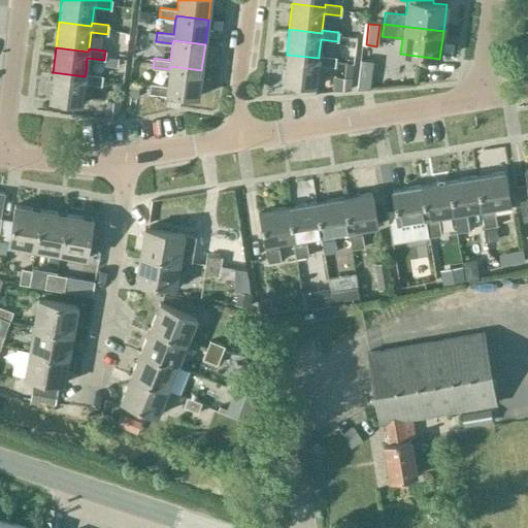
[(335,57),(319,55),(319,58),(287,55),(284,80),(316,85),(318,65),(334,67),(335,57)]
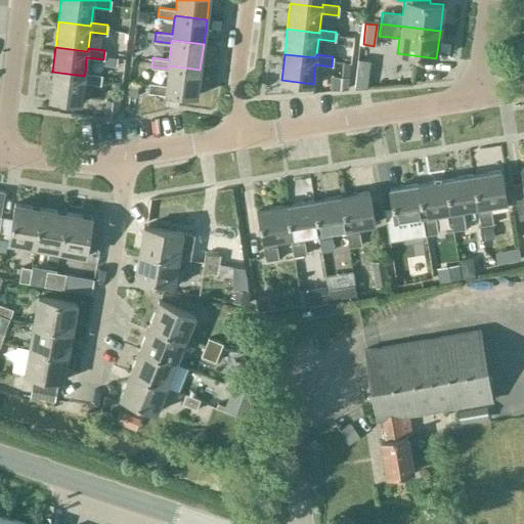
[(197,95),(200,70),(169,66),(168,69),(166,84),(149,82),(148,92),(166,94),(166,91),(197,95)]
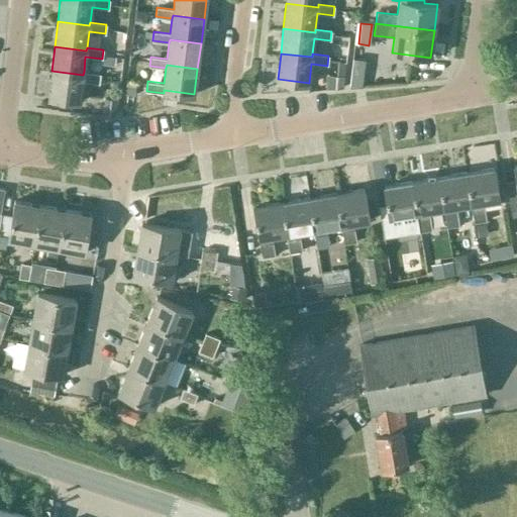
[(83,75),(52,71),(48,97),(80,101),(82,81),(99,83),(100,74),(84,72),(83,75)]
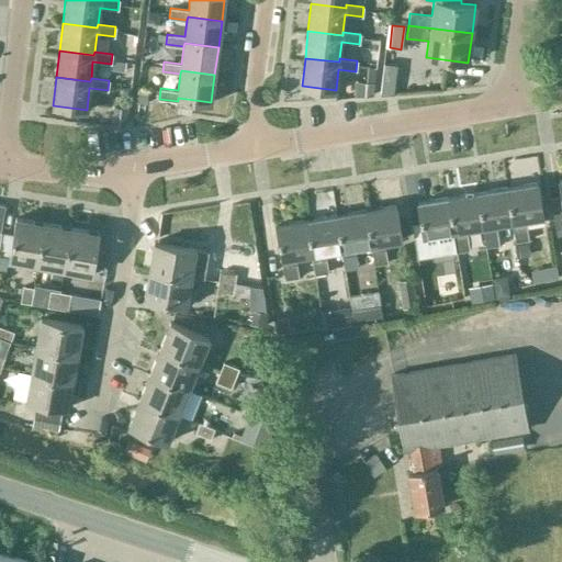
[(372,83),(356,82),(355,96),(372,94),(372,83)]
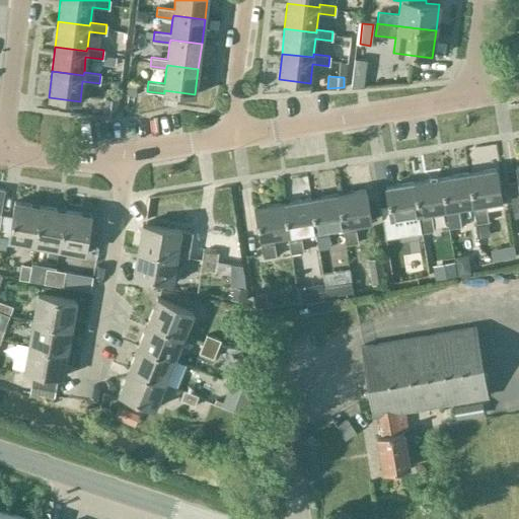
[(119,99),(106,98),(103,115),(117,116),(119,99)]
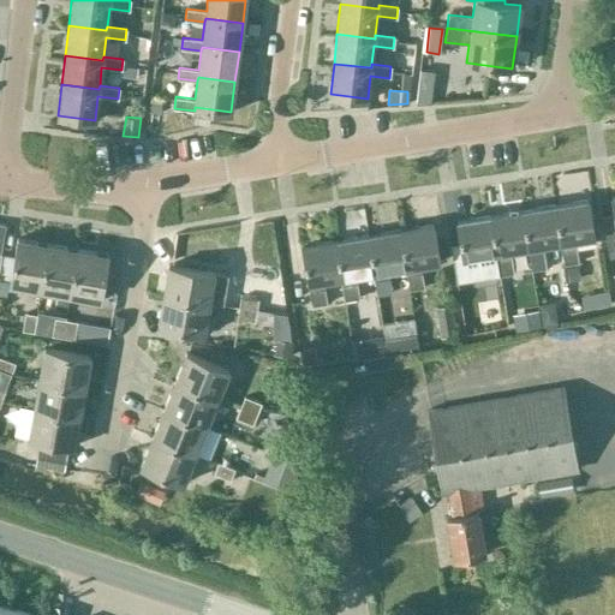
[(614,195),(610,196),(614,214),(602,216),(609,257),(614,256),(614,195)]
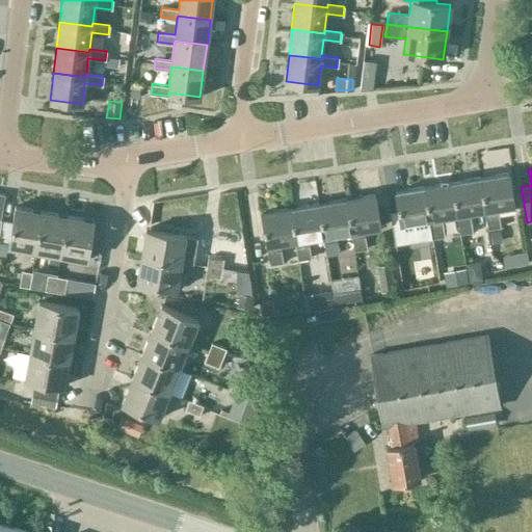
[(508,173),(479,177),(484,210),(487,229),(500,227),(497,208),(513,205),(508,173)]
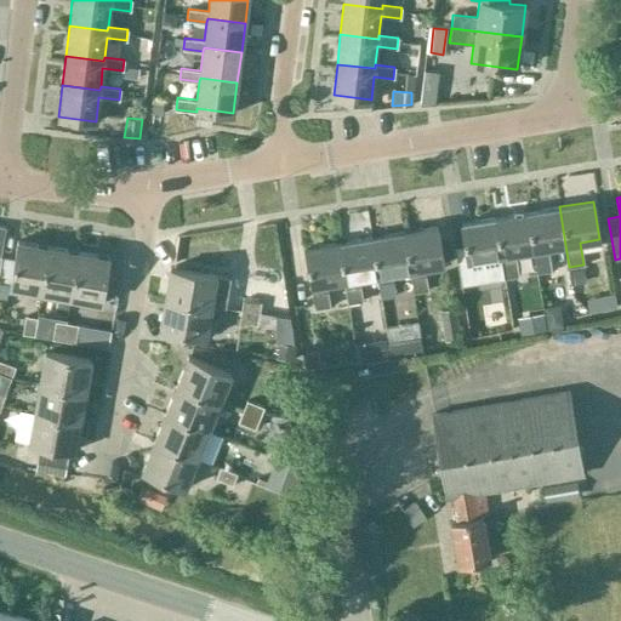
[(565,245),(559,206),(527,212),(533,250),(536,273),(551,271),(547,248),(565,245)]
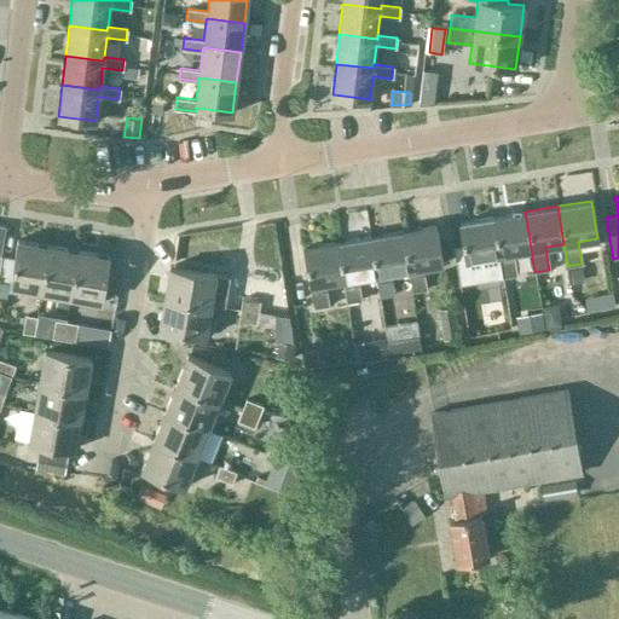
[(525,212),(492,217),(498,254),(502,277),(516,275),(513,253),(531,249),(525,212)]
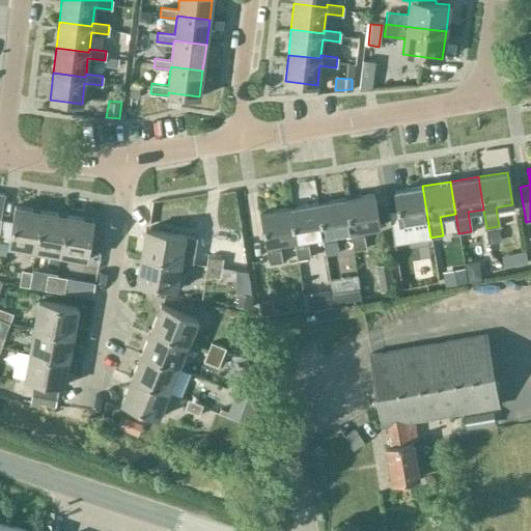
[(427,218),(422,186),(394,191),(402,242),(415,240),(412,221),(427,218)]
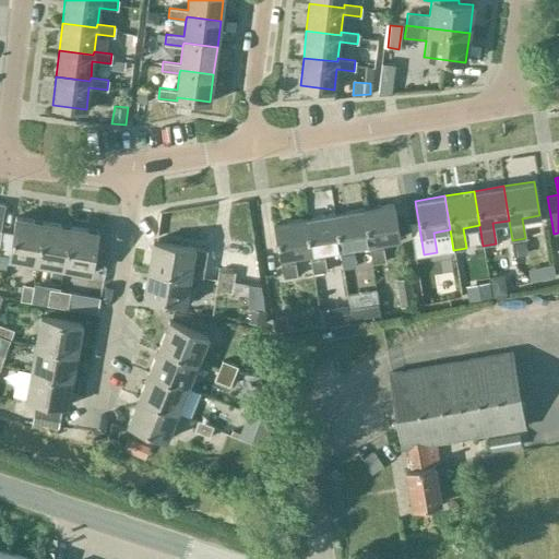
[(393,204),(363,209),(369,242),(368,244),(371,263),(384,261),(381,241),(399,238),(393,204)]
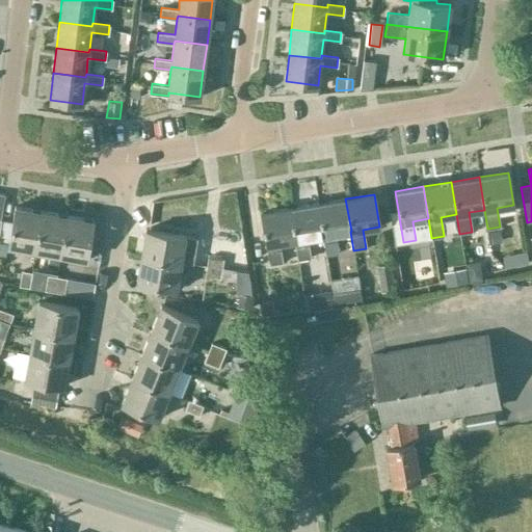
[(351,231),(345,198),(318,204),(323,236),(322,236),(325,255),(338,253),(335,234),(350,232),(351,231)]
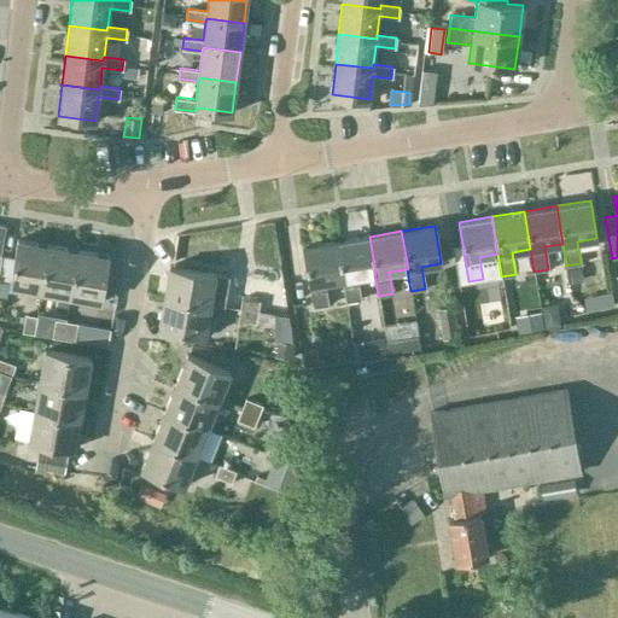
[(369,237),(337,242),(343,279),(342,279),(345,302),(361,299),(357,277),(374,274),(375,274),(369,237)]
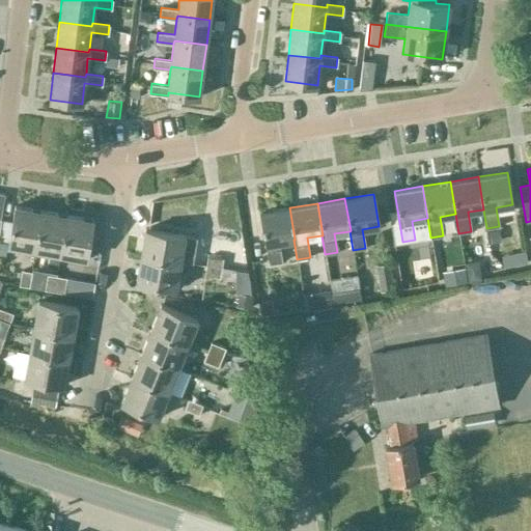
[(7,245),(34,250),(40,211),(15,205),(11,222),(1,221),(0,223),(0,242),(8,244),(7,245)]
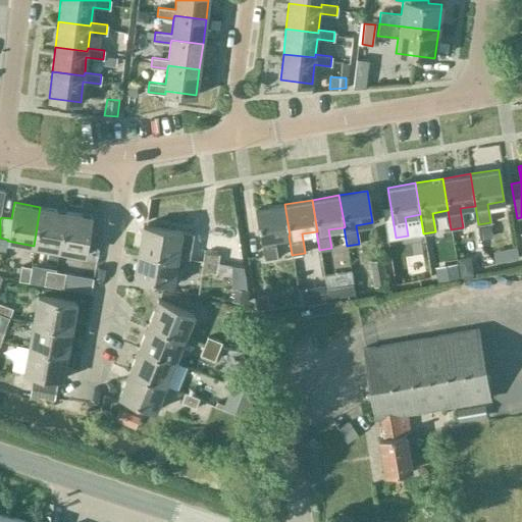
[(290,236),(284,204),(256,208),(264,259),(276,257),(273,239),(289,236),(290,236)]
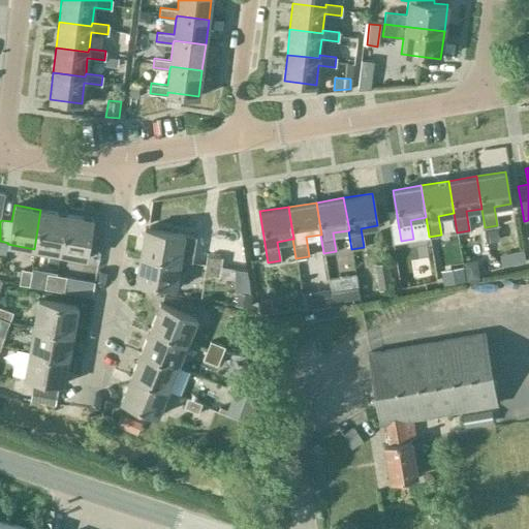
[(34,249),(59,253),(66,214),(40,210),(34,249)]
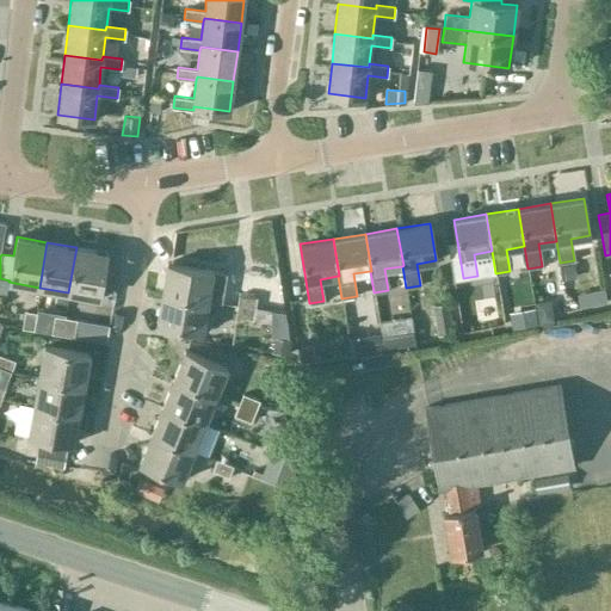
[(76,247),(68,292),(99,298),(106,252),(76,247)]
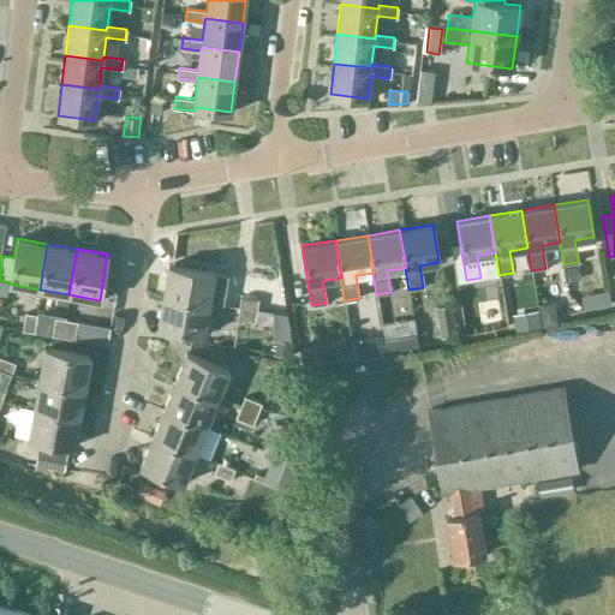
[(167,264),(162,296),(208,303),(214,273),(167,264)]
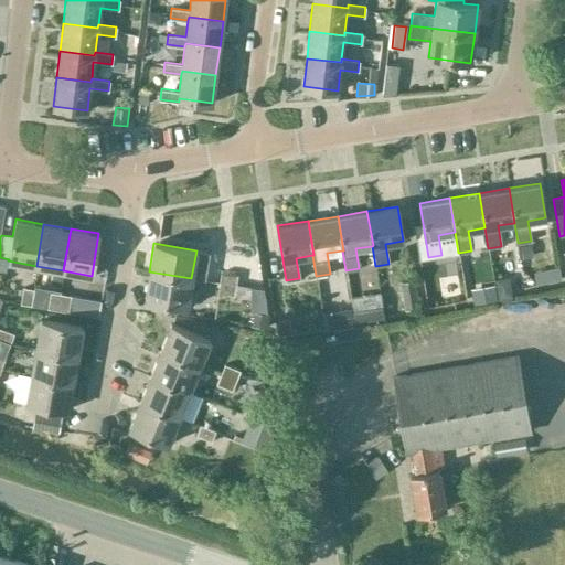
[(219,284),(235,286),(237,276),(232,275),(235,252),(220,249),(215,273),(221,273),(219,284)]
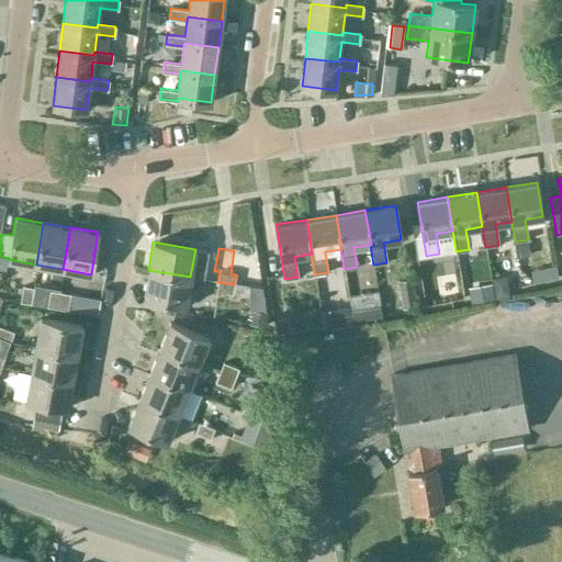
[(190,277),(148,270),(144,298),(186,305),(190,277)]
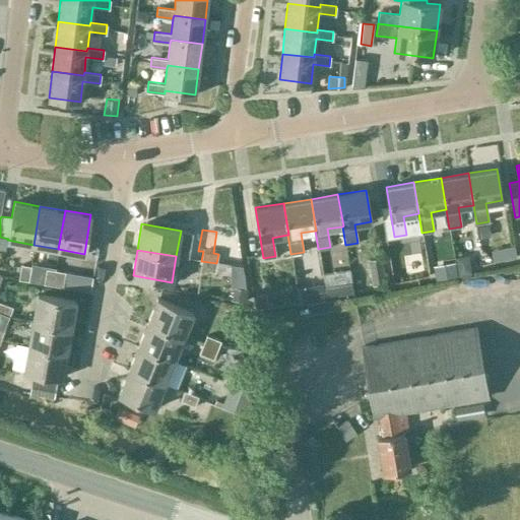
[(387,282),(383,256),(369,259),(374,284),(387,282)]
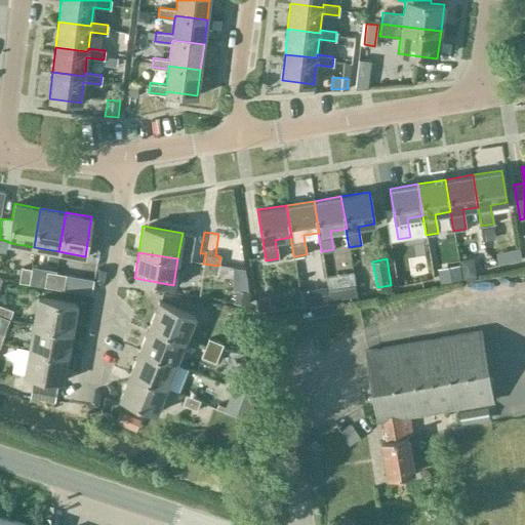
[(217,275),(218,266),(203,264),(202,273),(217,275)]
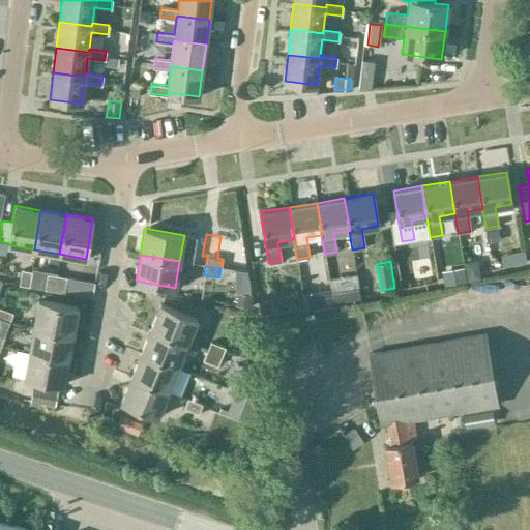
[(27,287),(30,272),(20,270),(18,285),(27,287)]
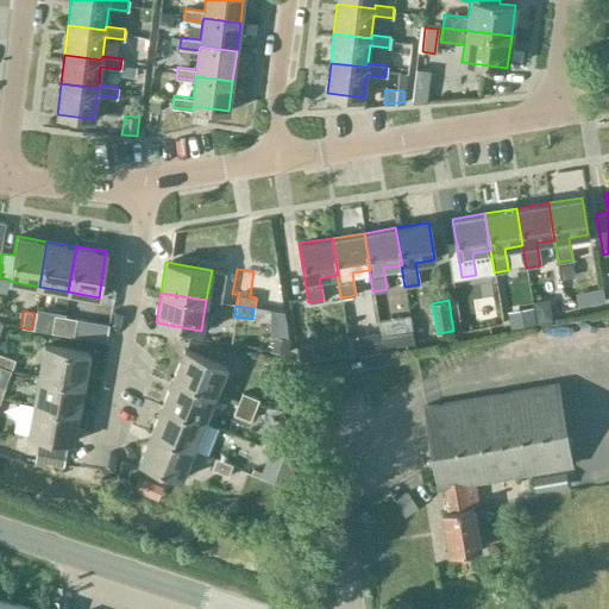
[(414,341),(409,314),(380,319),(384,346),(414,341)]
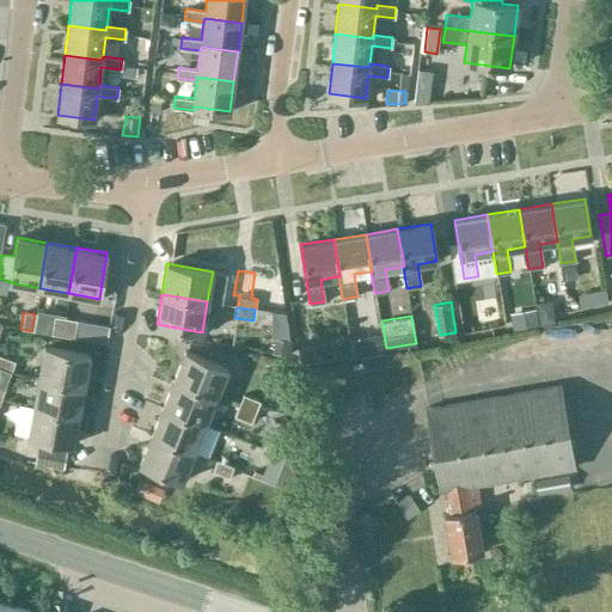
[(61,336),(65,319),(53,317),(50,335),(61,336)]
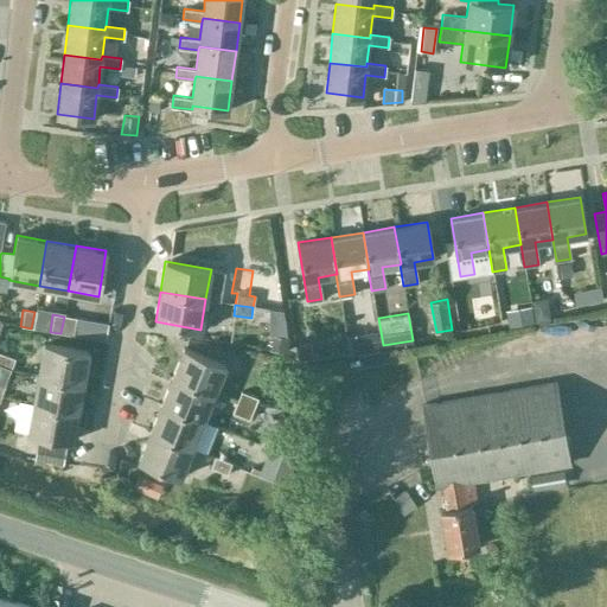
[(75,318),(64,317),(61,333),(72,336),(75,318)]
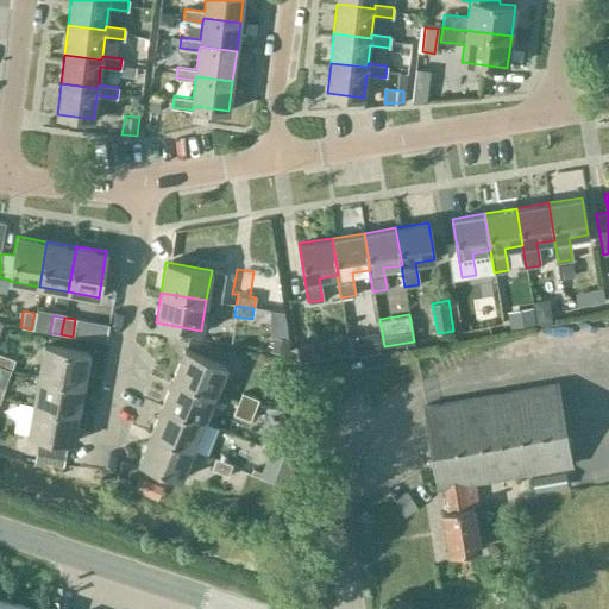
[(44,344),(38,374),(83,382),(89,352),(44,344)]
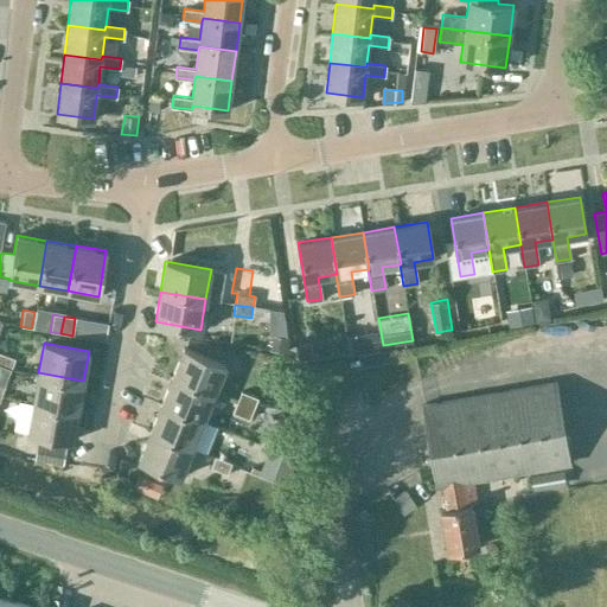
[(172,376),(215,394),(225,365),(183,347),(172,376)]
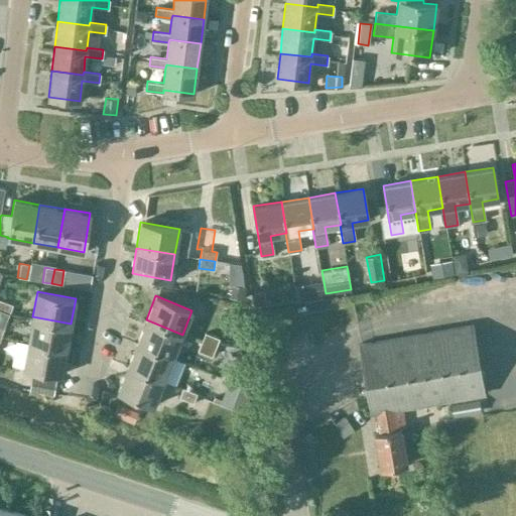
[(0,308),(9,312),(13,303),(0,298),(0,308)]
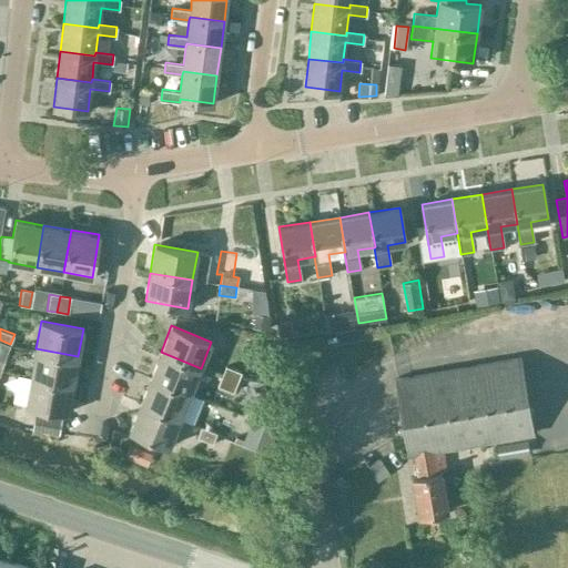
[(36,348),(31,376),(73,384),(78,356),(36,348)]
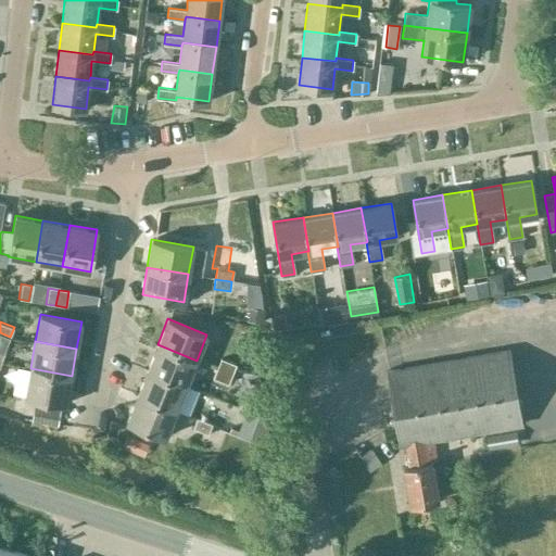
[(186,386),(197,361),(158,344),(147,369),(186,386)]
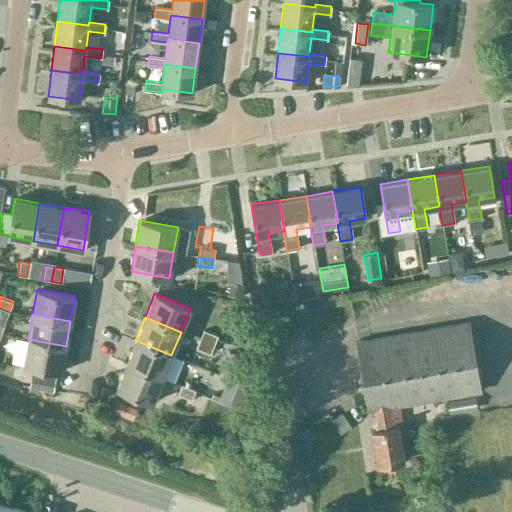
[(397,425),(393,426),(390,406),(480,390),(468,322),(356,341),(368,410),(373,409),(376,429),(371,429),(378,466),(404,461),(397,425)]
